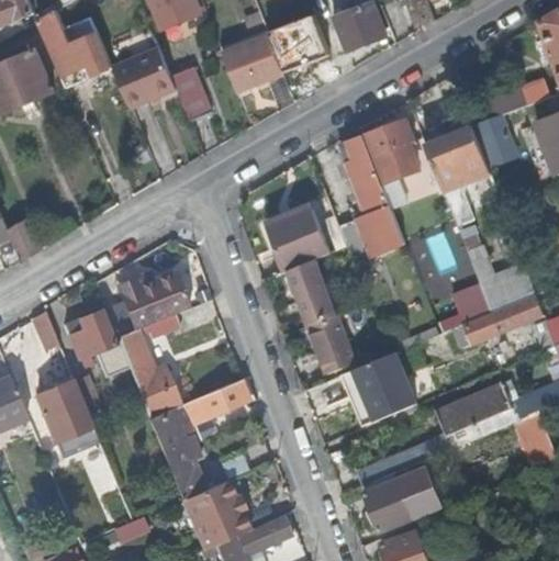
[(21,15),(32,12),(26,0),(0,0),(0,40),(25,27),(21,15)]
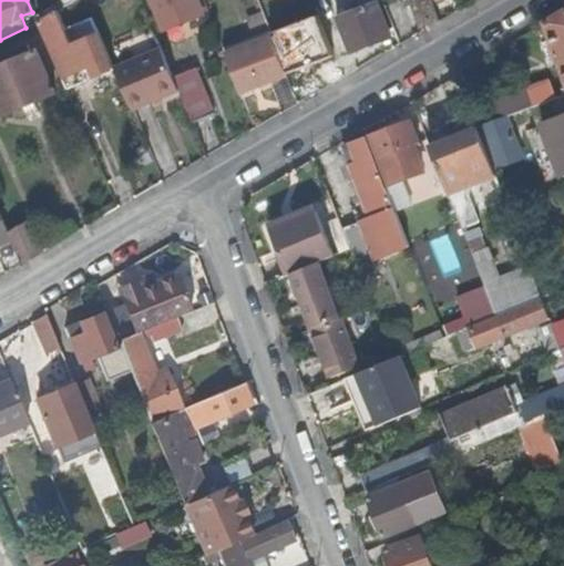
[(152,0),(163,28),(202,13),(196,0),(152,0)]
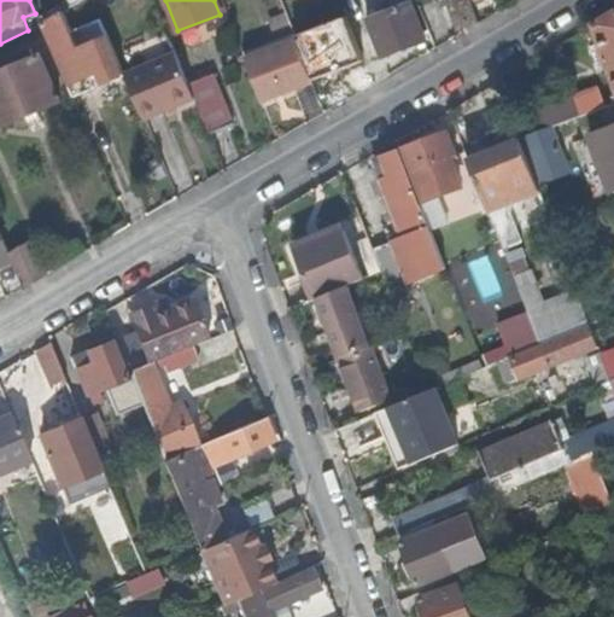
[(458,30),(475,23),(466,0),(436,0),(439,7),(448,4),(458,30)]
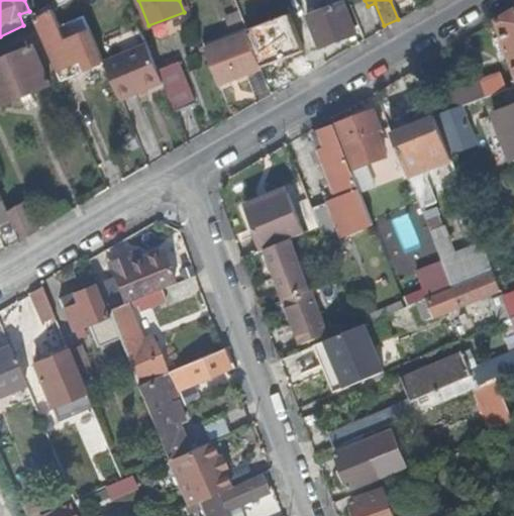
[(342,2),(305,15),(317,47),(354,34),(342,2)]
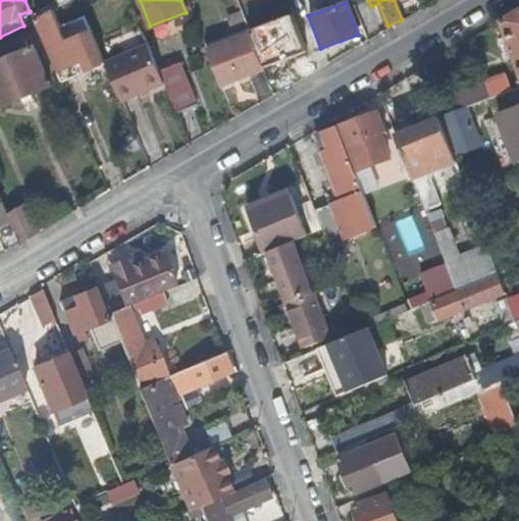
[(229,32),(245,25),(240,12),(238,8),(223,13),(225,18),(229,32)]
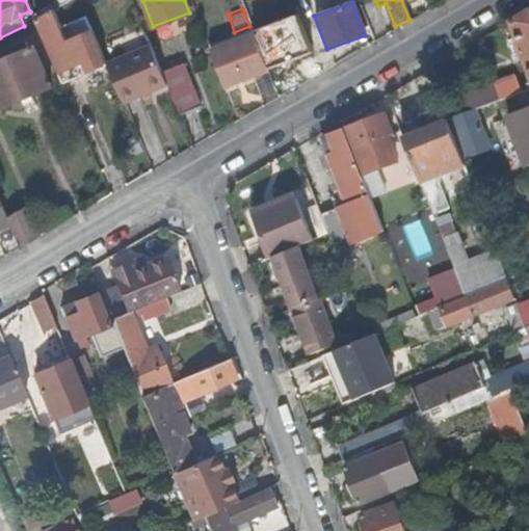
[(528,9),(511,20),(528,65),(528,9)]
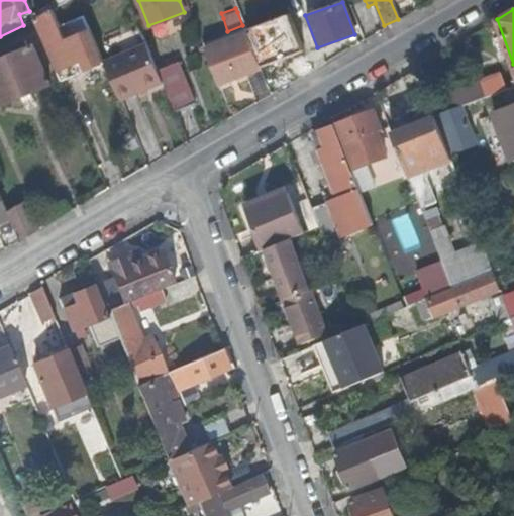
[(86,68),(103,61),(86,19),(61,29),(52,10),(32,20),(59,80),(78,72),(74,61),(82,58),(86,68)]
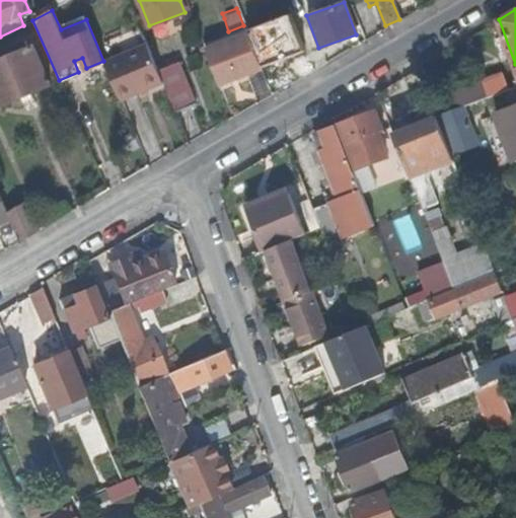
[(228,31),(202,42),(205,50),(246,33),(243,25),(228,31)]
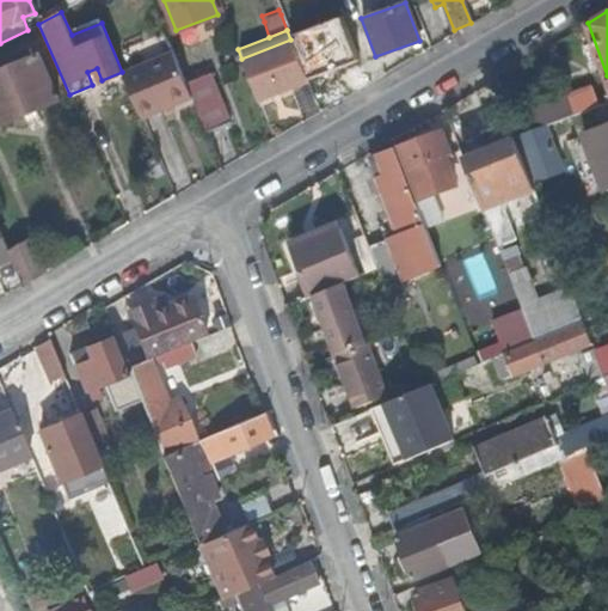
[(290,40),(241,59),(257,99),(306,80),(290,40)]
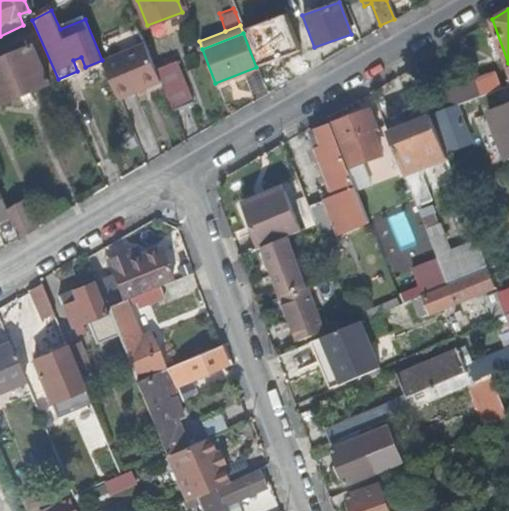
[(155,68),(145,43),(102,60),(120,104),(162,86),(155,68)]
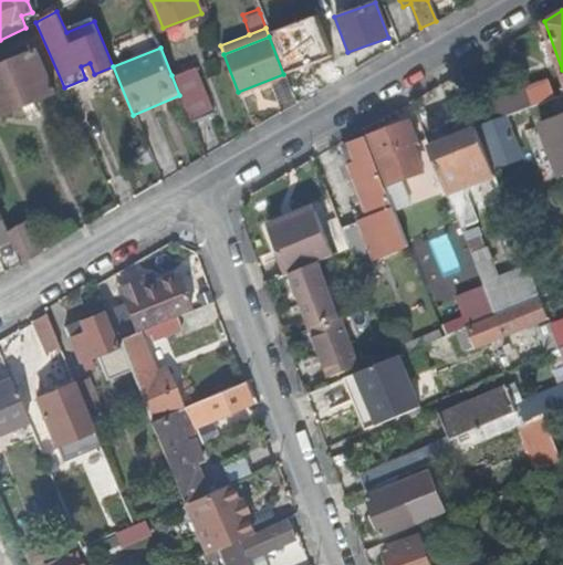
[(3,62),(0,64),(0,125),(53,100),(35,49),(16,56),(12,50),(1,55),(3,62)]
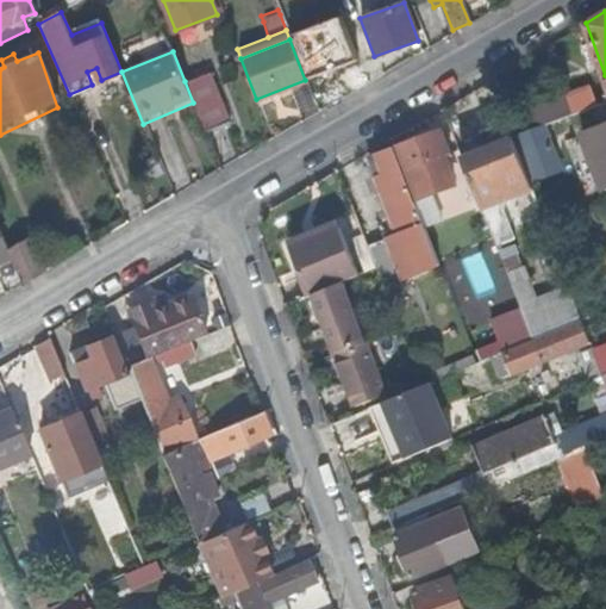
[(97,68),(87,72),(92,85),(101,80),(97,68)]
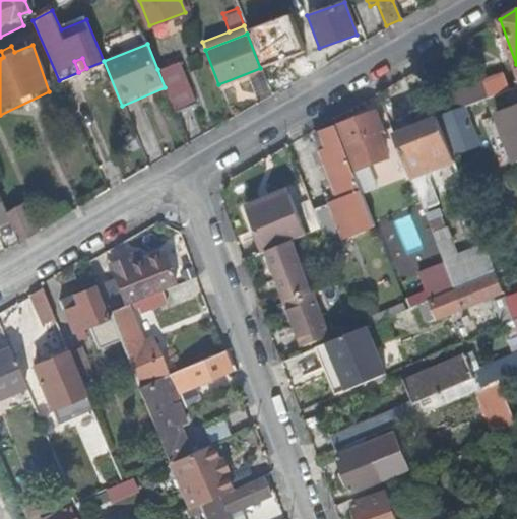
[(178,62),(157,69),(165,87),(174,111),(193,103),(178,62)]
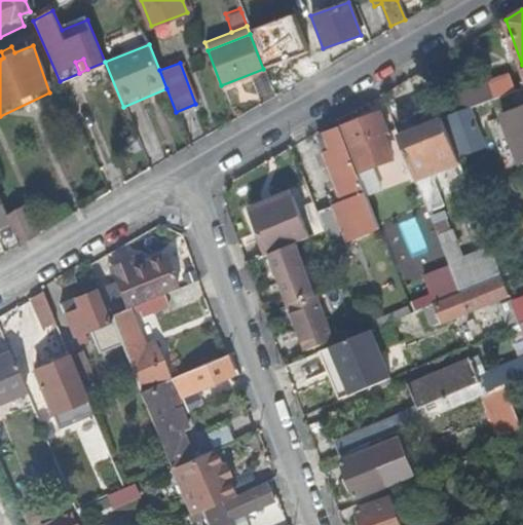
[(486,81),(487,84),(492,98),(514,90),(508,74),(486,81)]
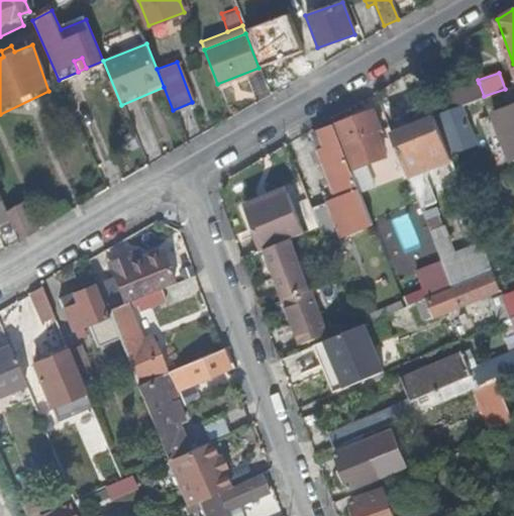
[(451,92),(456,106),(484,96),(479,83),(451,92)]
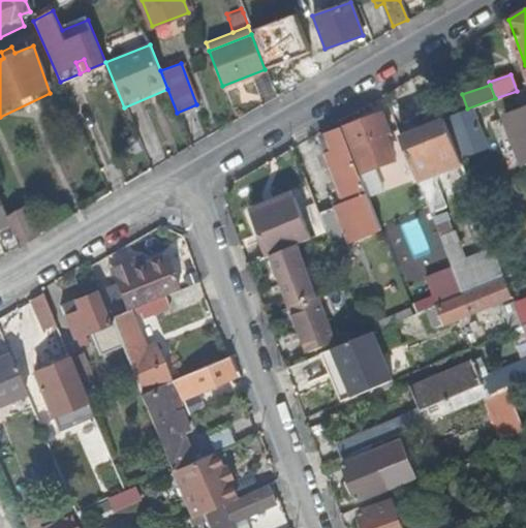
[(420,128),(399,136),(413,173),(428,212),(443,206),(432,173),(460,162),(438,105),(414,115),(420,128)]
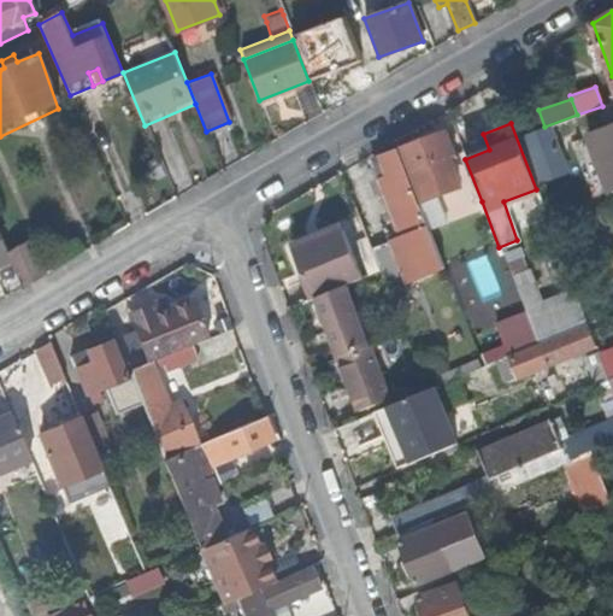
[(444,132),(396,150),(405,172),(417,201),(434,195),(457,187),(446,157),(453,154),(444,132)]
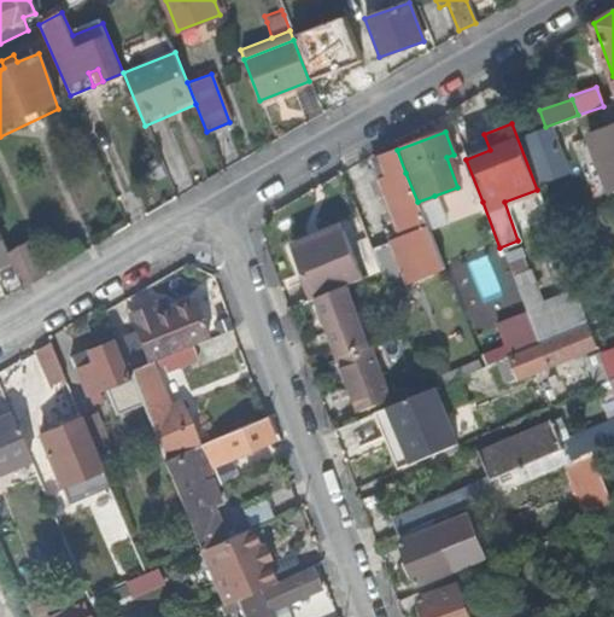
[(390,244),(372,251),(378,267),(379,271),(387,292),(444,271),(434,245),(428,231),(417,202),(405,173),(397,150),(380,156),(386,175),(379,178),(402,237),(390,242),(390,244)]
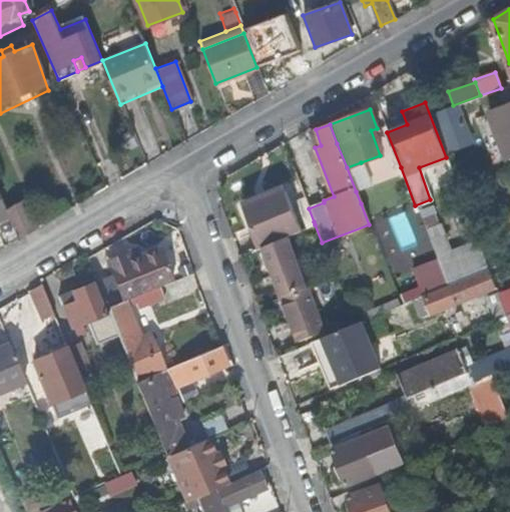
[(310,132),(315,147),(321,145),(316,129),(310,132)]
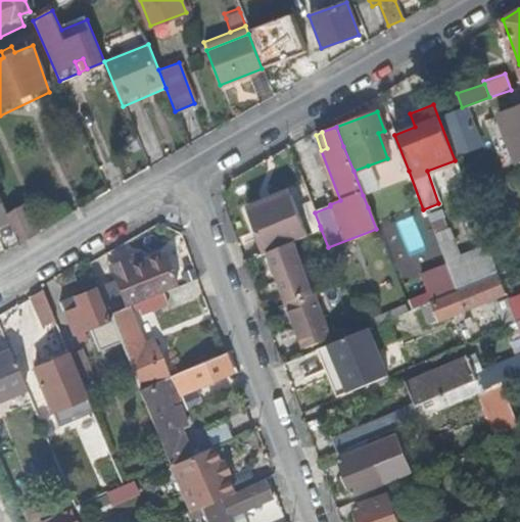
[(142,152),(136,138),(128,142),(134,156),(142,152)]
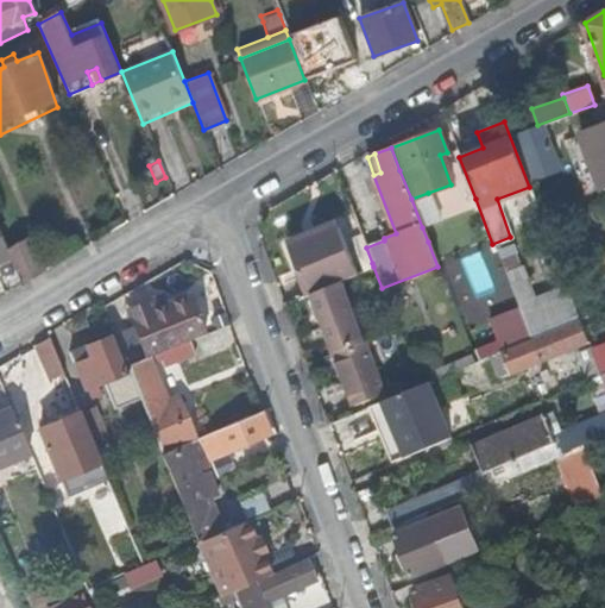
[(428,193),(411,199),(422,227),(438,221),(428,193)]
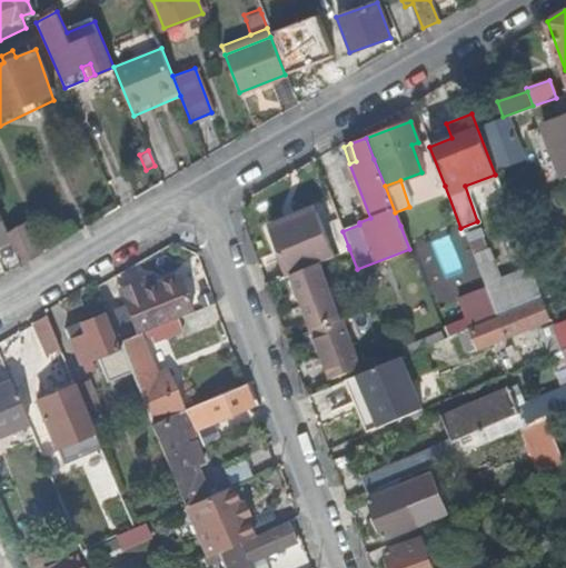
[(269,229),(288,276),(291,273),(318,262),(335,256),(316,210),(269,229)]
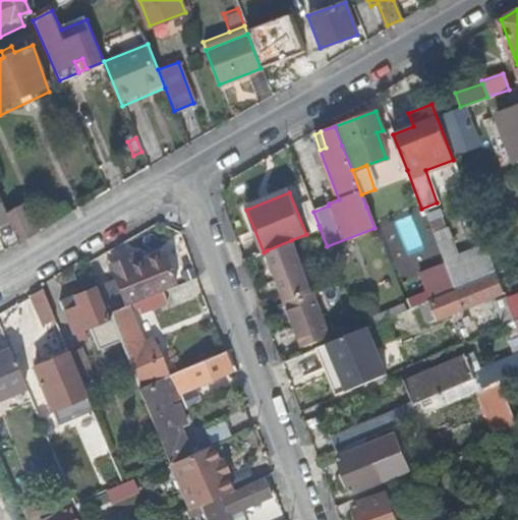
[(407,255),(421,250),(408,212),(378,222),(400,288),(416,283),(407,255)]
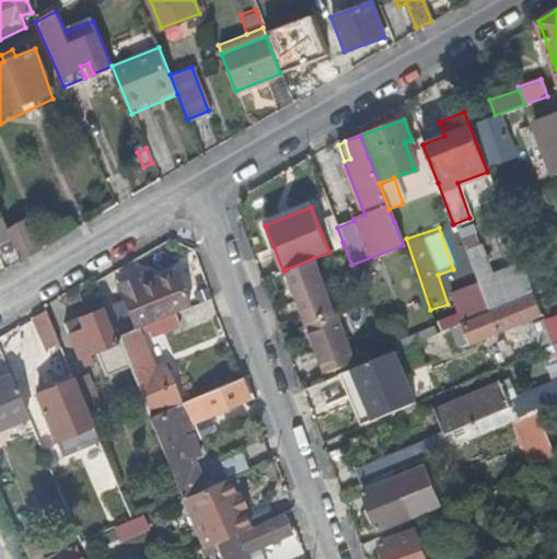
[(483,256),(468,261),(475,279),(489,275),(483,256)]
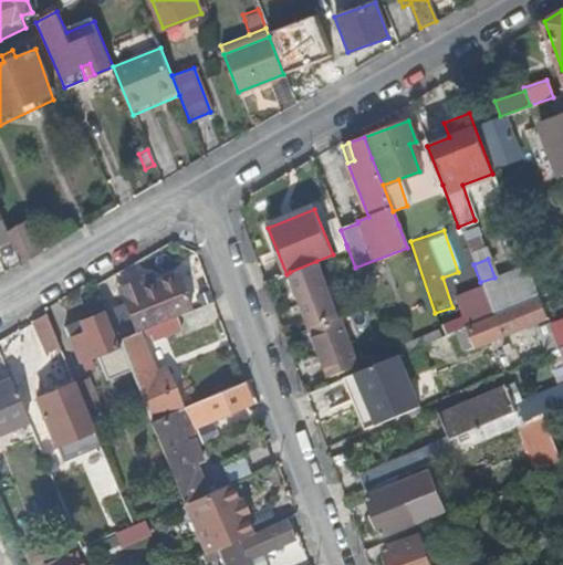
[(357,366),(316,261),(290,272),(331,376),(357,366)]
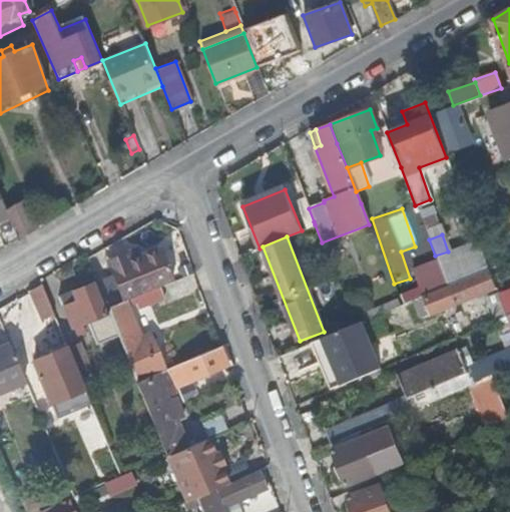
[(448,251),(435,256),(446,285),(487,268),(478,242),(449,253),(448,251)]
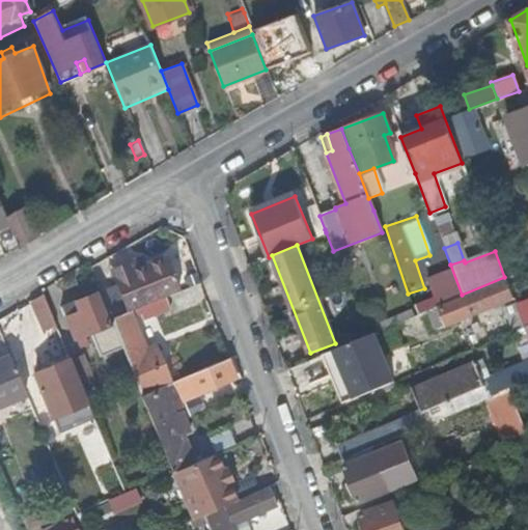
[(178,290),(163,257),(144,266),(130,272),(127,265),(109,272),(116,286),(117,290),(124,294),(132,310),(136,309),(138,308),(154,302),(163,298),(178,290)]
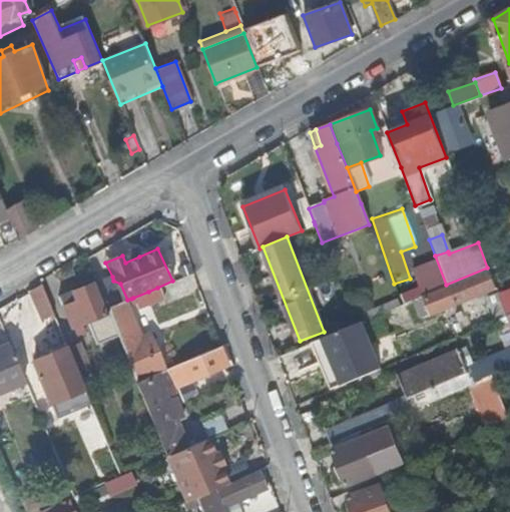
[(136,249),(122,256),(125,263),(139,257),(136,249)]
